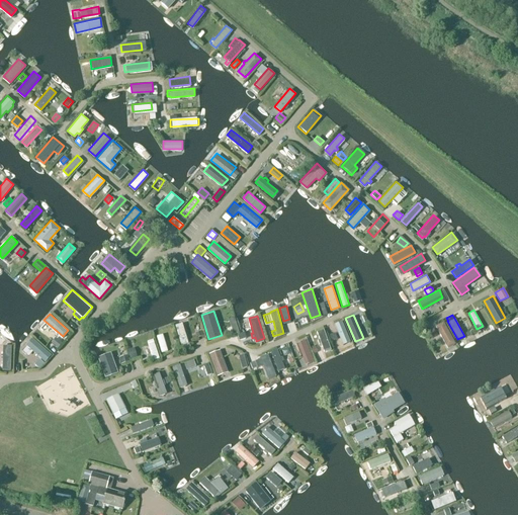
[(342,320),(334,323),(343,343),(350,340),(342,320)]
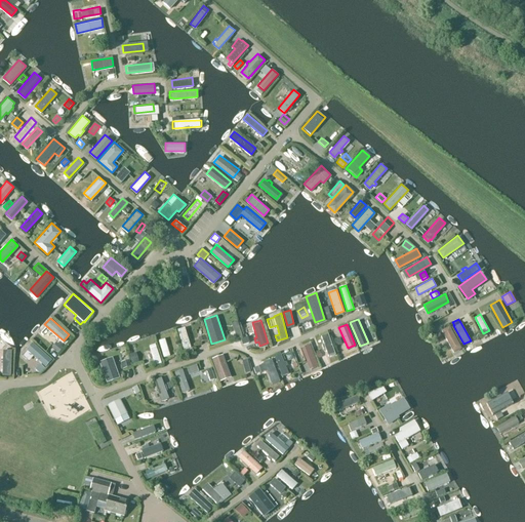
[(461,347),(449,324),(441,328),(453,352),(461,347)]
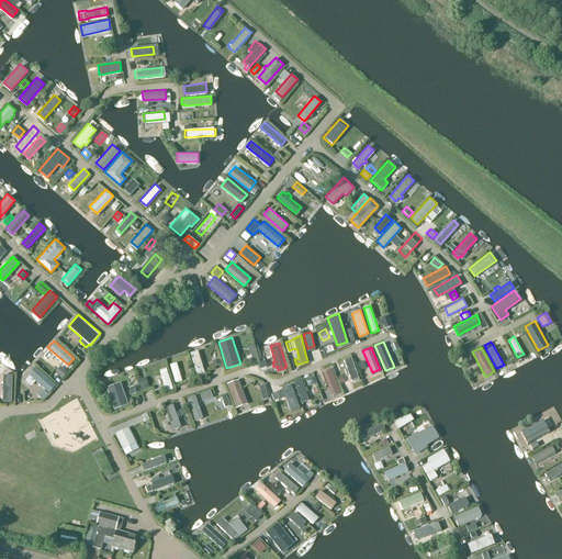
[(198,349),(190,351),(197,372),(204,370),(198,349)]
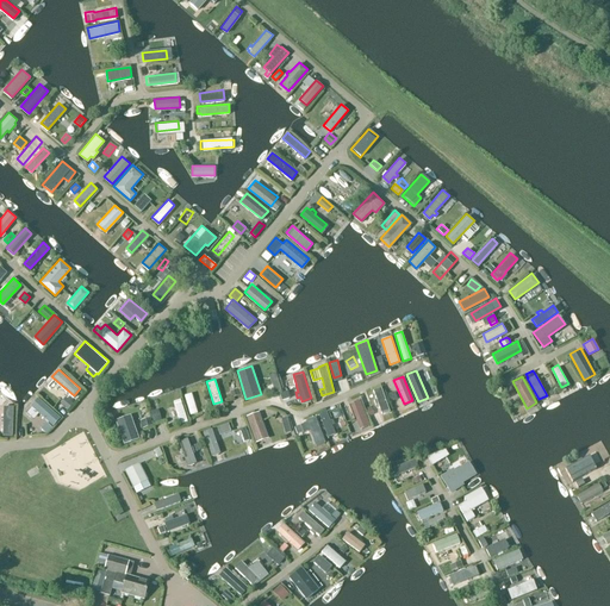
[(381,385),(373,388),(381,413),(390,410),(381,385)]
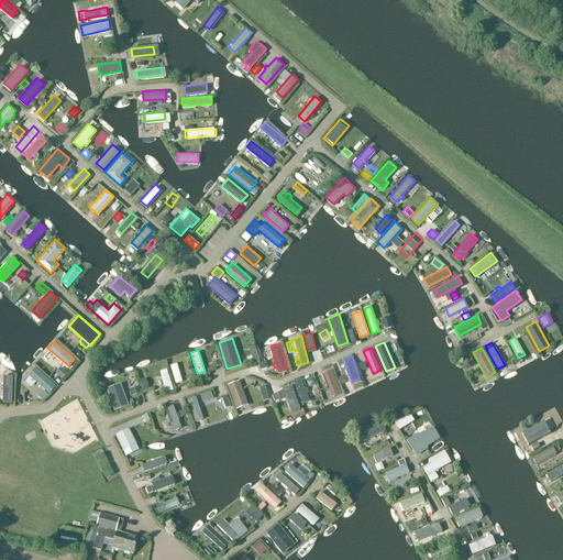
[(467,368),(475,363),(472,357),(464,360),(467,368)]
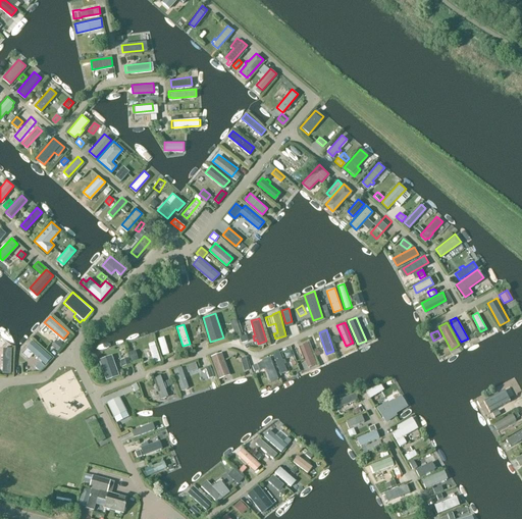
[(337,334),(330,336),(332,344),(340,341),(337,334)]
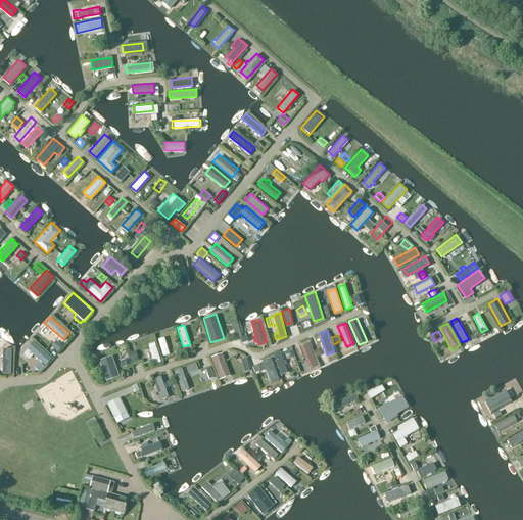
[(164,336),(158,338),(163,355),(170,352),(164,336)]
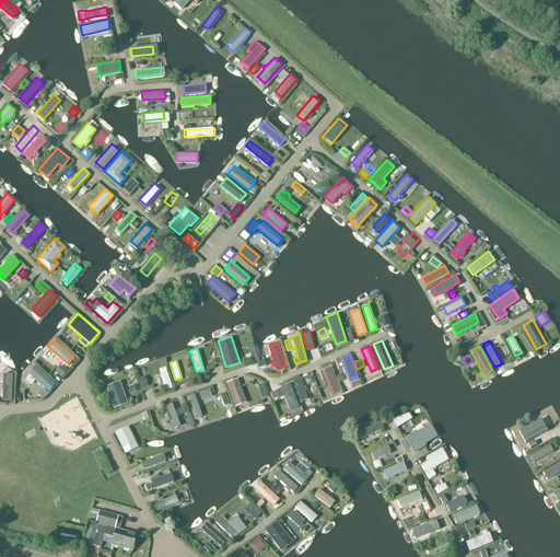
[(56,382),(35,363),(27,371),(48,390),(56,382)]
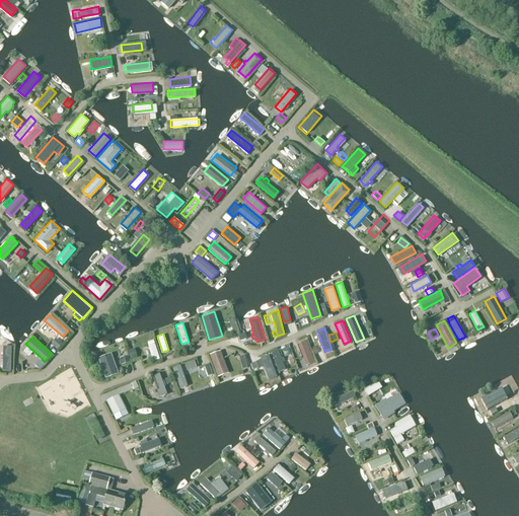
[(62,343),(56,338),(52,343),(58,348),(62,343)]
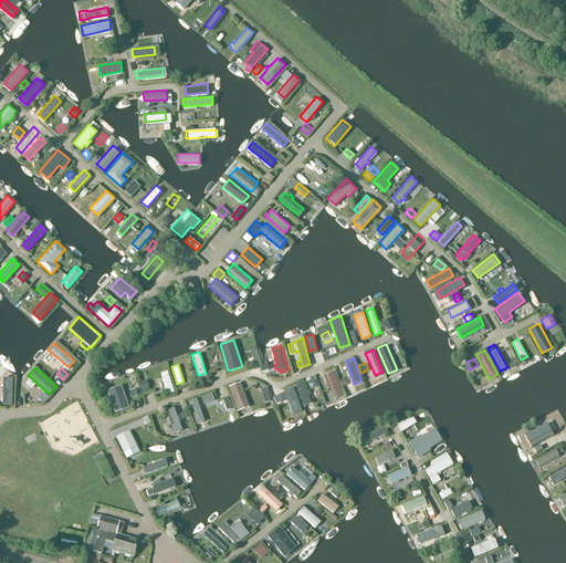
[(168,368),(161,371),(168,392),(175,389),(168,368)]
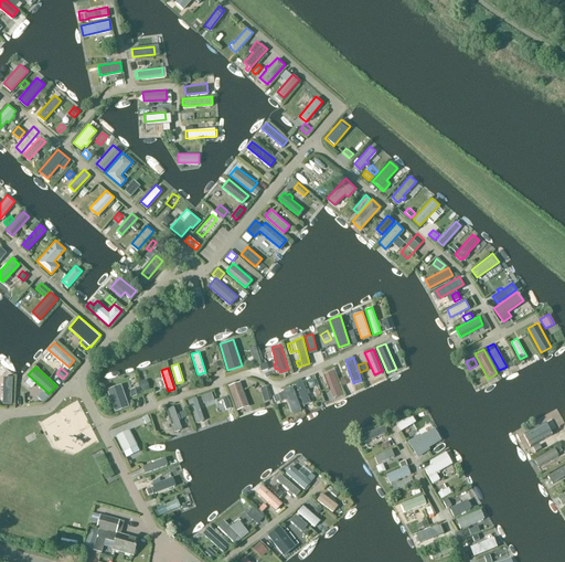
[(332,368),(323,372),(333,395),(342,392),(332,368)]
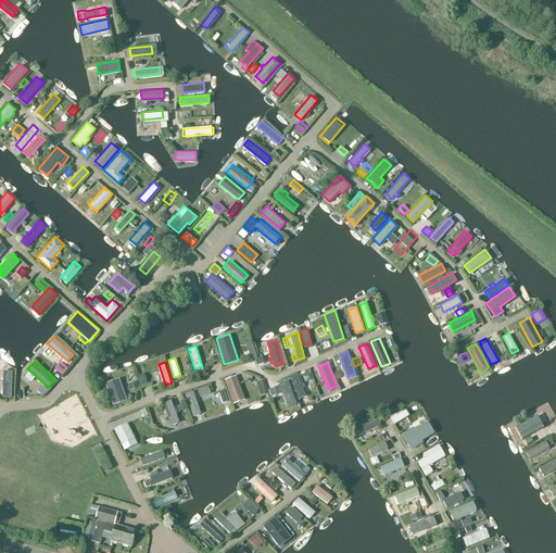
[(310,376),(316,374),(314,366),(307,368),(310,376)]
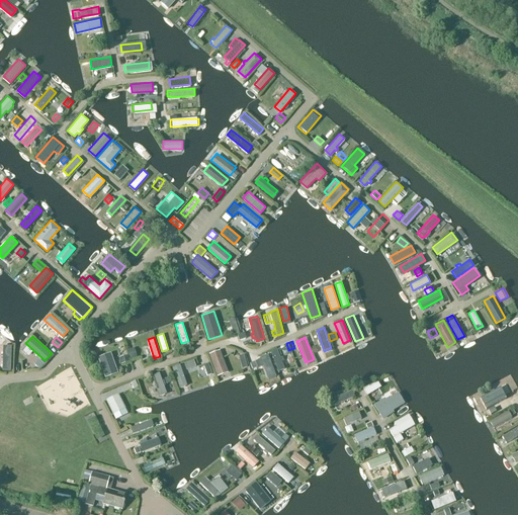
[(11,345),(3,344),(2,368),(10,368),(11,345)]
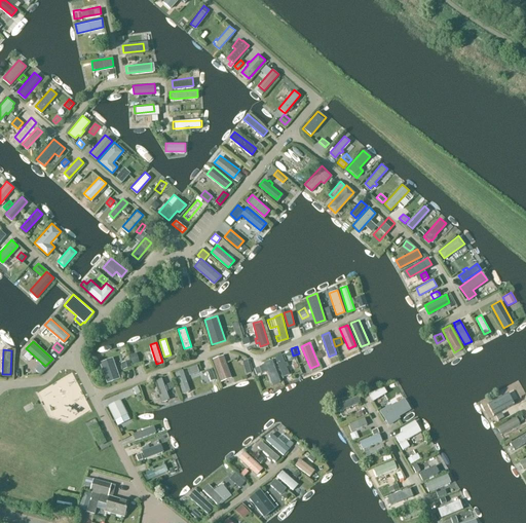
[(137,351),(129,353),(133,362),(139,360),(137,351)]
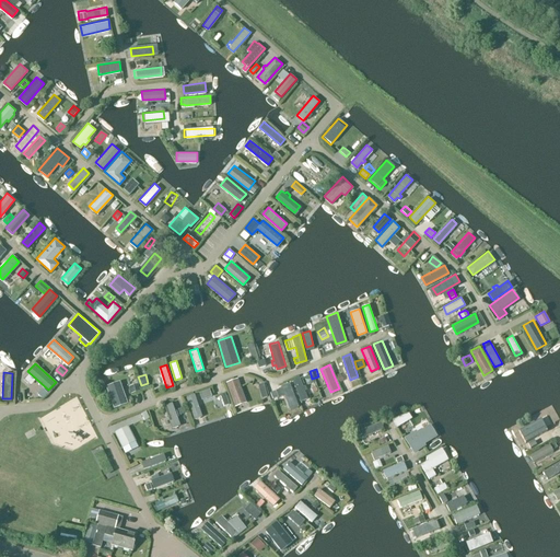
[(237,376),(225,381),(235,405),(247,401),(237,376)]
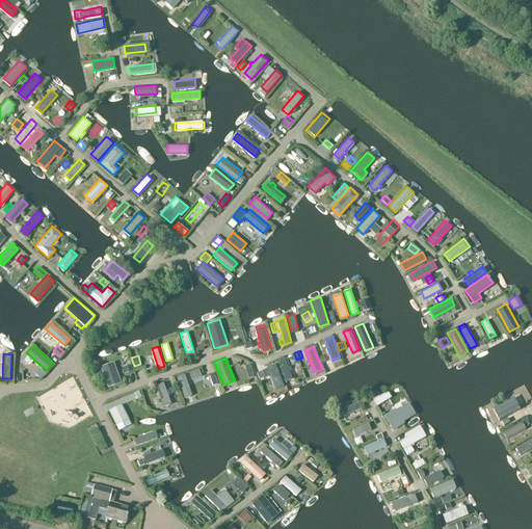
[(285,358),(277,361),(286,380),(292,378),(289,370),(291,369),(290,366),(288,366),(285,358)]
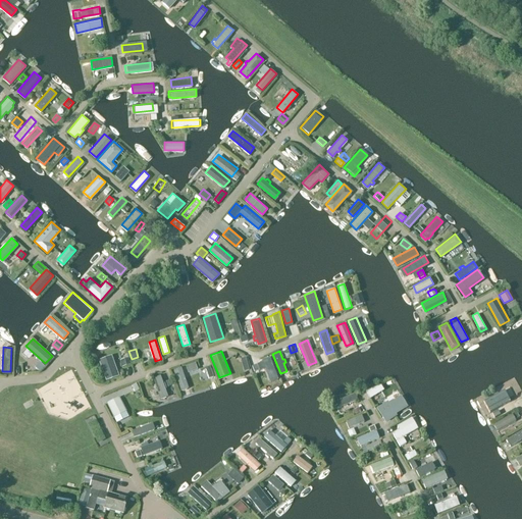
[(112,353),(99,358),(106,378),(119,373),(112,353)]
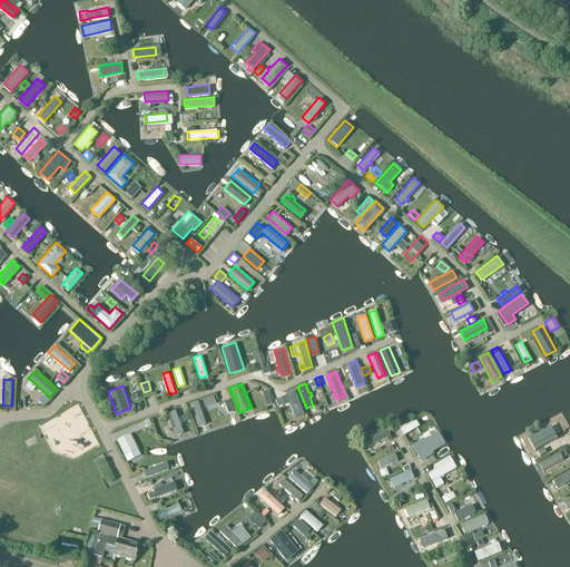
[(140,388),(131,390),(134,398),(143,394),(140,388)]
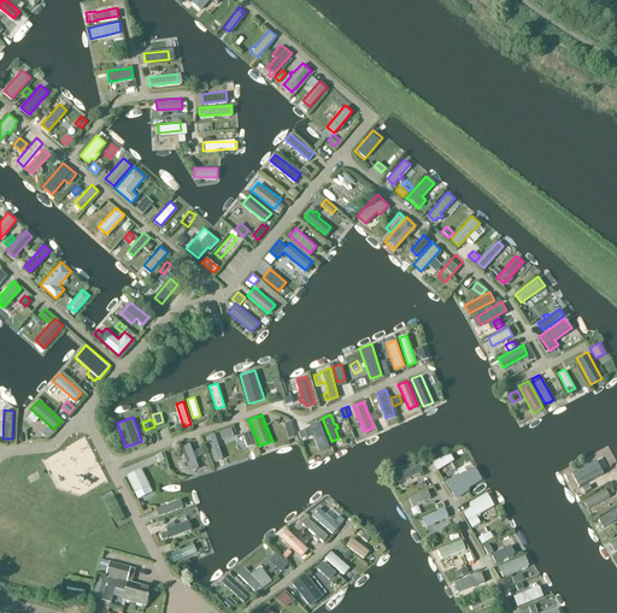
[(319,419),(312,422),(322,448),(329,444),(319,419)]
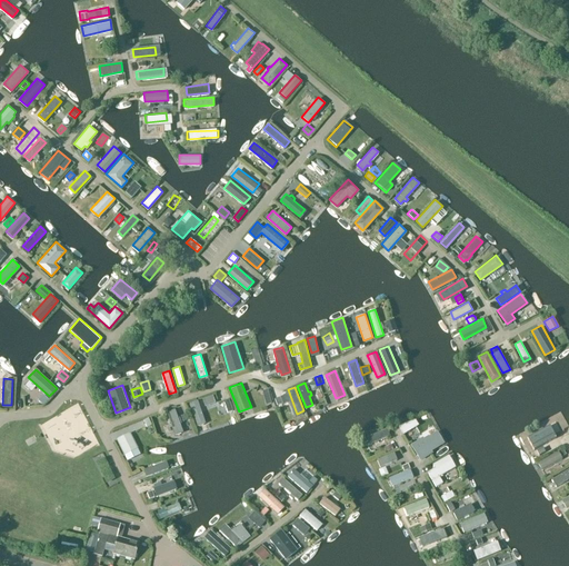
[(49,398),(43,394),(38,399),(43,405),(49,398)]
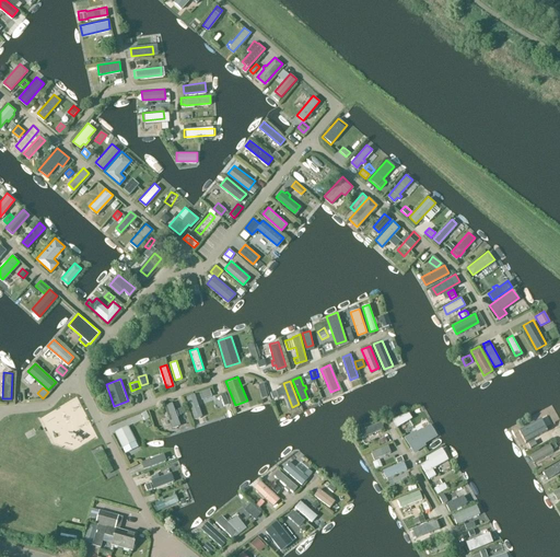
[(194,392),(186,395),(194,418),(202,415),(194,392)]
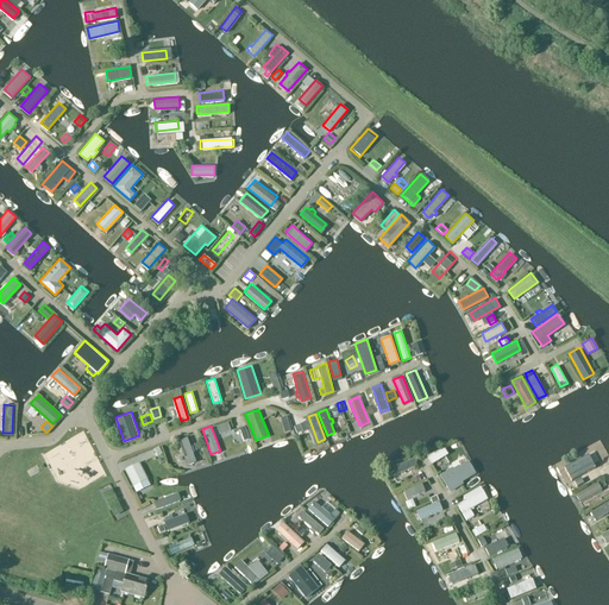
[(245,426),(239,427),(243,440),(249,438),(245,426)]
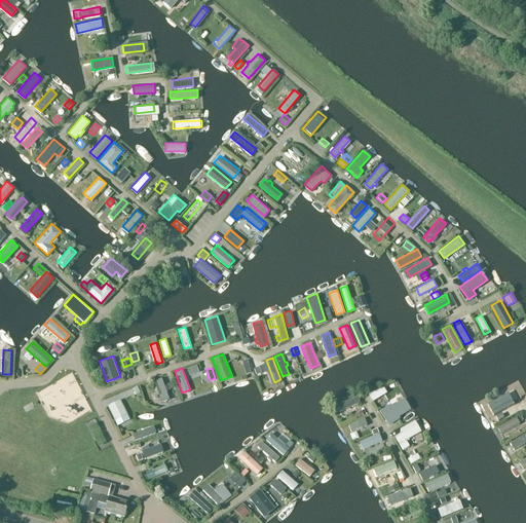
[(161,377),(154,379),(162,401),(170,399),(161,377)]
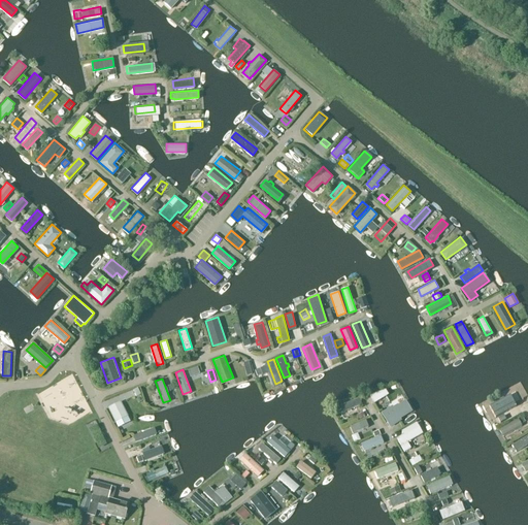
[(388,393),(385,388),(368,394),(373,402),(388,393)]
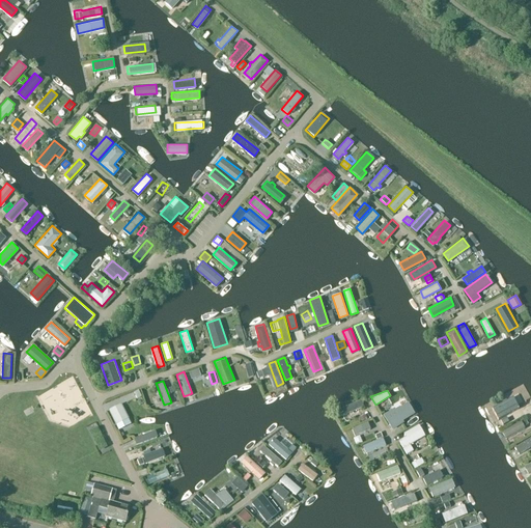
[(520,399),(516,393),(497,405),(500,411),(520,399)]
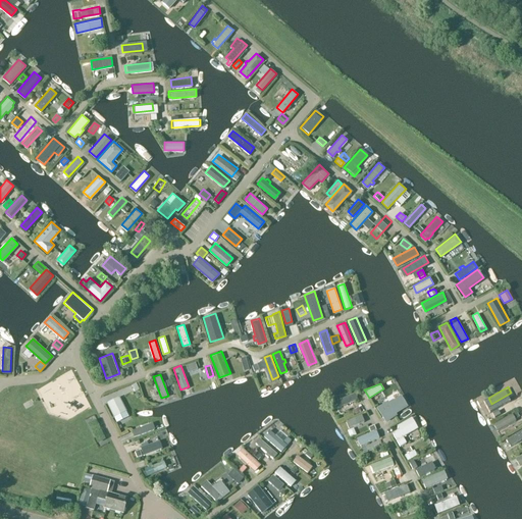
[(355,399),(353,393),(332,401),(334,408),(355,399)]
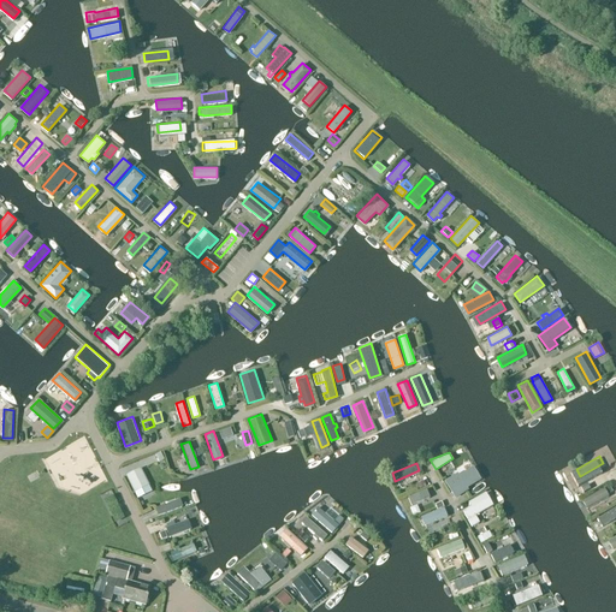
[(480,479),(472,465),(458,474),(457,471),(443,480),(454,497),(467,488),(466,487),(480,479)]
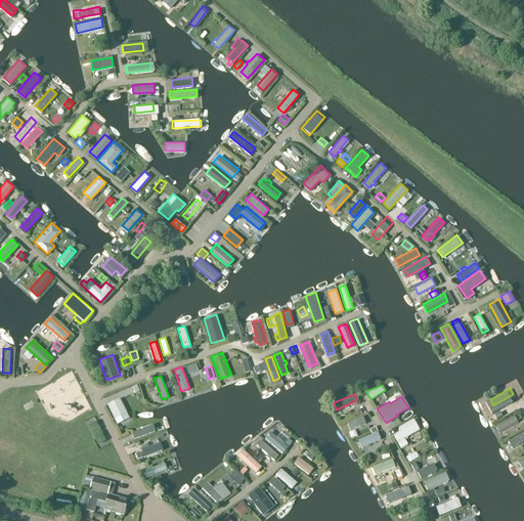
[(129,417),(120,397),(106,403),(117,423),(129,417)]
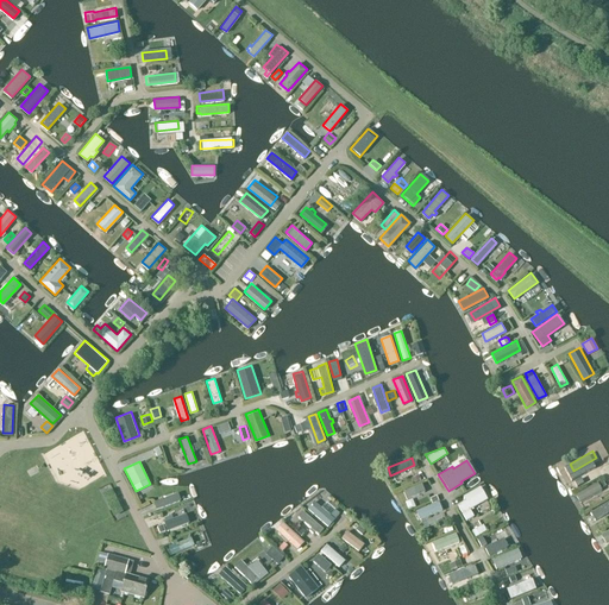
[(570,470),(566,464),(559,467),(563,473),(570,470)]
